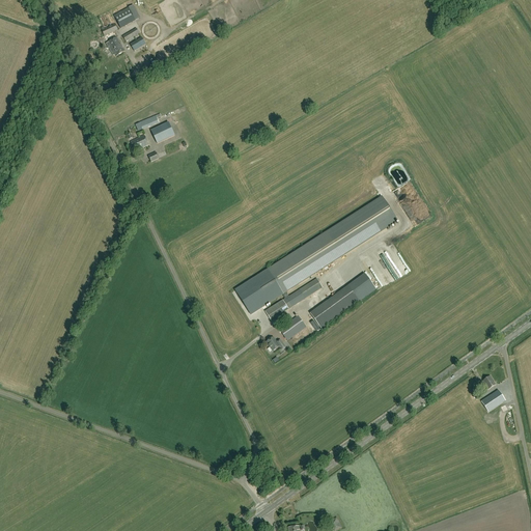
[(120,29),(136,21),(129,8),(114,16),(120,29)]
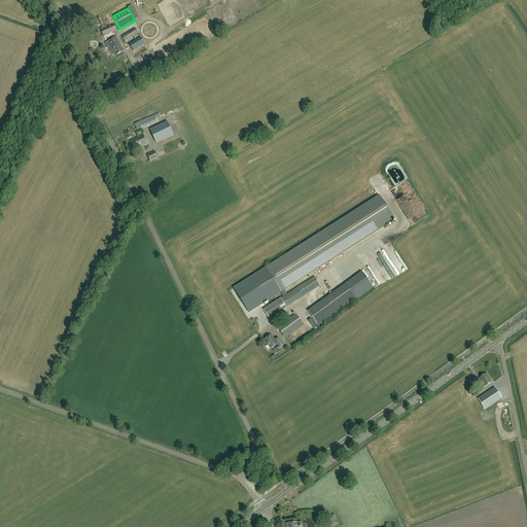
[(117,30),(114,24),(101,30),(104,36),(117,30)]
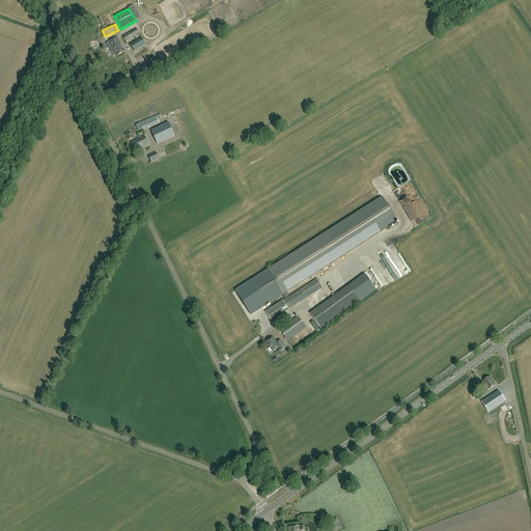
[(126,42),(141,33),(138,27),(122,36),(126,42)]
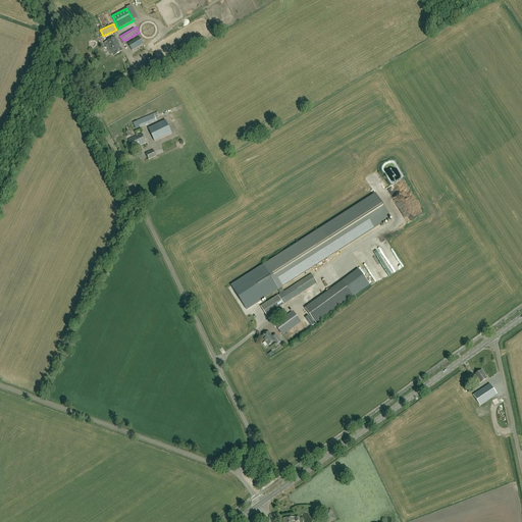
[(111,55),(113,54),(114,56),(122,50),(114,37),(106,42),(106,43),(105,44),(111,55)]
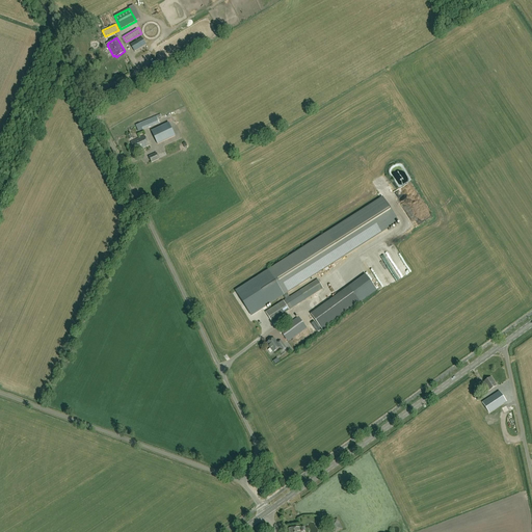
[(135,51),(147,45),(142,37),(131,45),(135,51)]
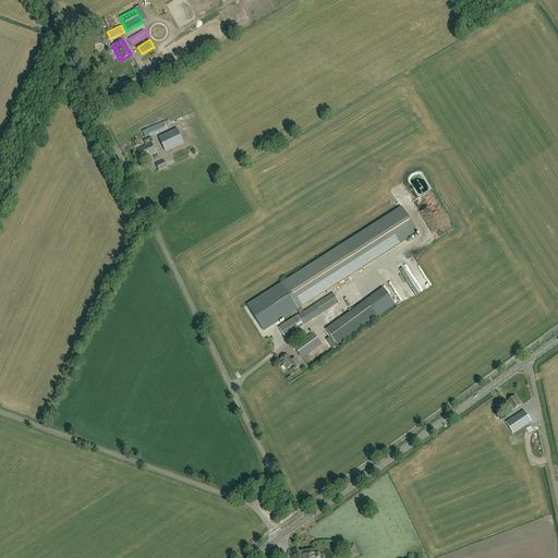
[(149,136),(167,129),(165,124),(169,122),(168,120),(147,129),(147,130),(149,136)]
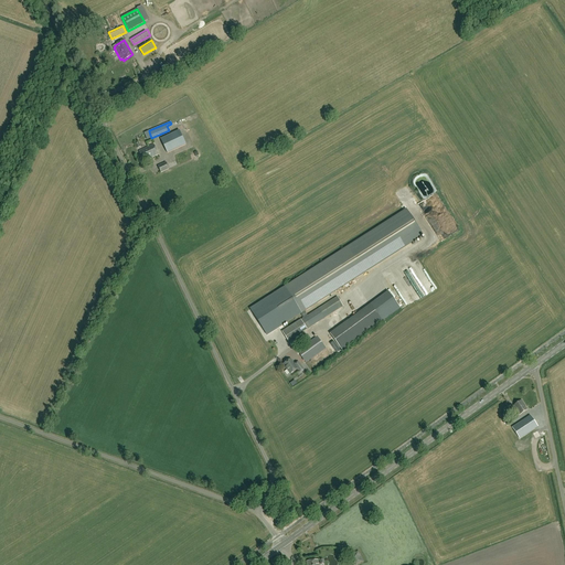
[(167,152),(184,145),(180,135),(178,131),(161,139),(167,152)]
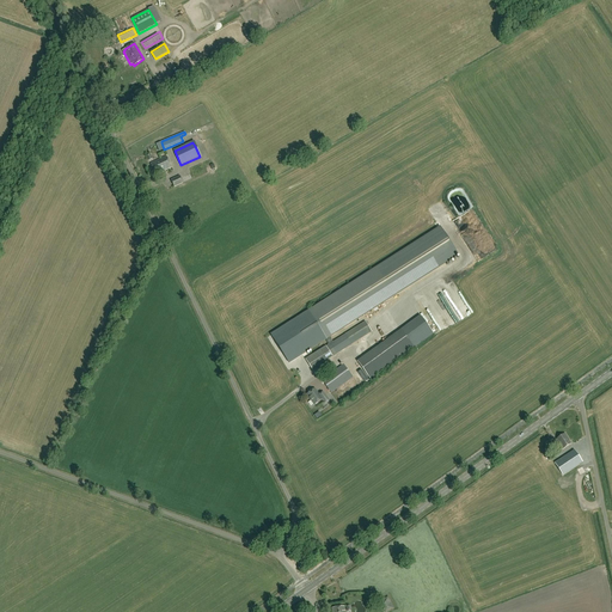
[(155,175),(172,167),(166,157),(151,164),(155,175)]
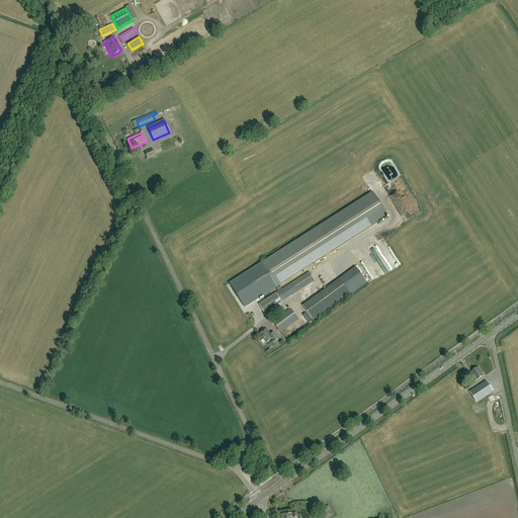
[(148,158),(155,154),(152,149),(145,152),(148,158)]
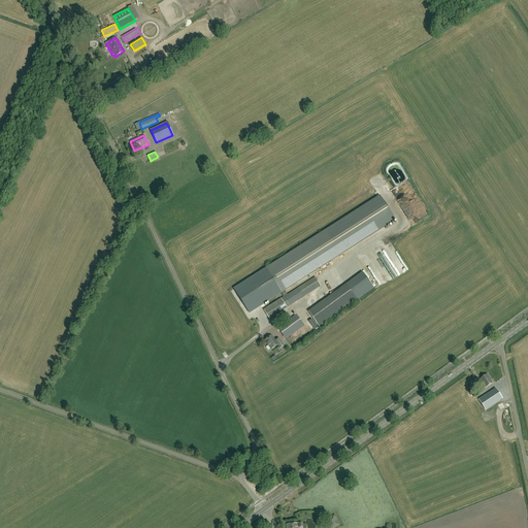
[(325,231),(234,289),(250,314),(282,293),(285,297),(264,310),(269,319),(321,286),(316,277),(288,295),(285,290),(340,255),(395,220),(380,196),(325,231)]
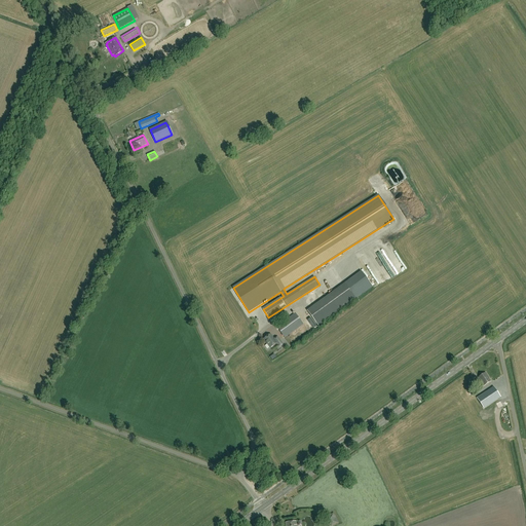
[(362,271),(307,311),(318,327),(373,287),(362,271)]
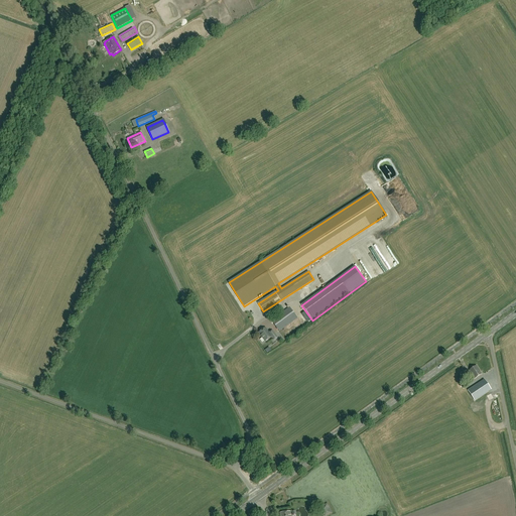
[(279,331),(297,317),(289,307),(271,320),(279,331)]
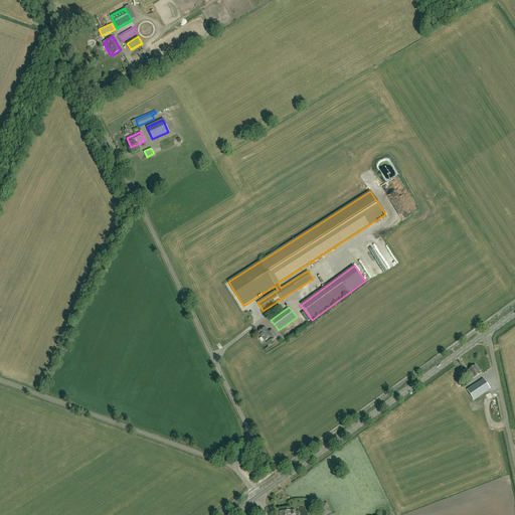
[(278,337),(273,330),(269,332),(265,327),(259,332),(265,340),(271,336),(274,340),(278,337)]
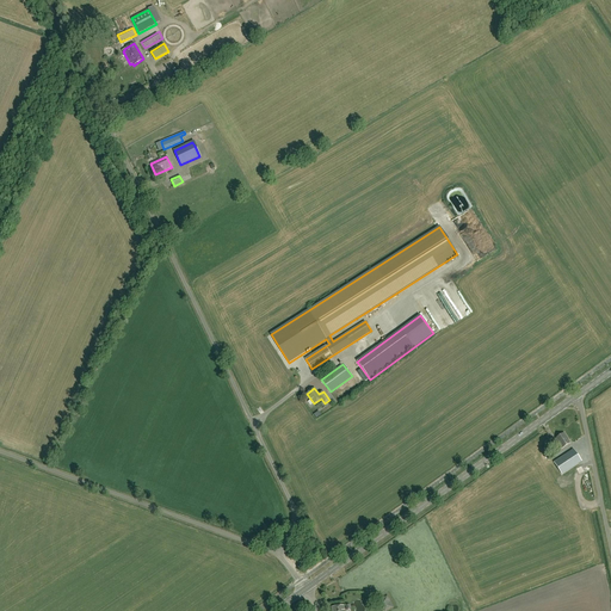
[(562,449),(571,443),(565,433),(555,439),(562,449)]
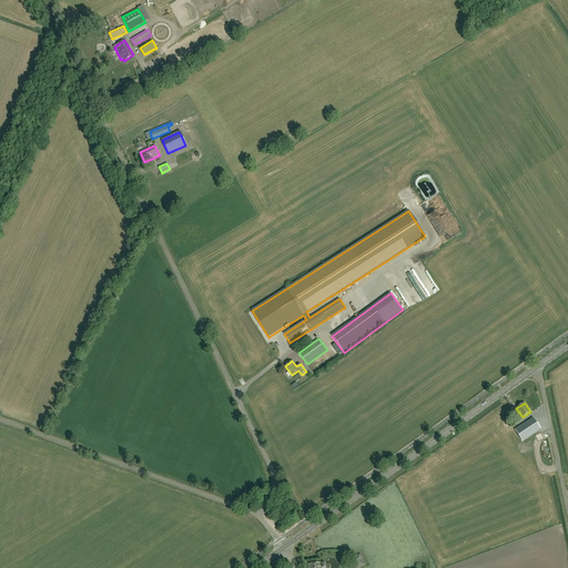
[(540,429),(536,422),(534,418),(529,422),(515,430),(523,442),(540,429)]
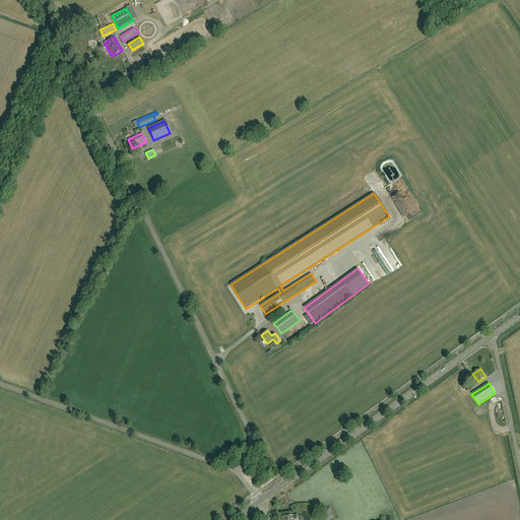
[(328,519),(334,516),(329,507),(323,511),(328,519)]
